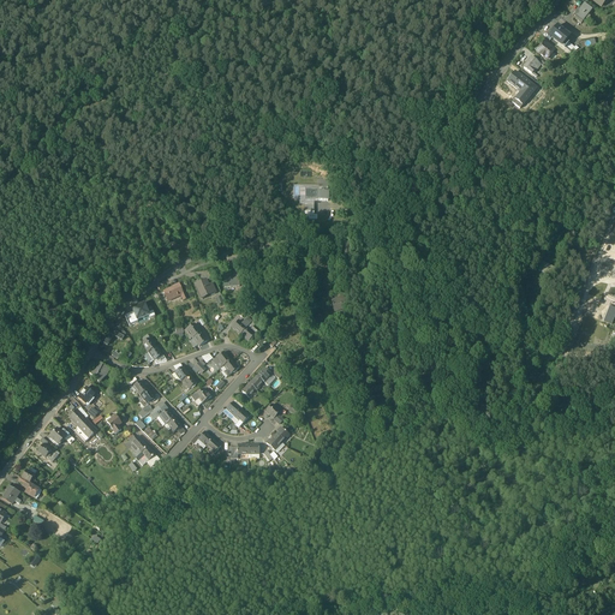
[(584,5),(574,17),(581,23),(591,11),(584,5)]
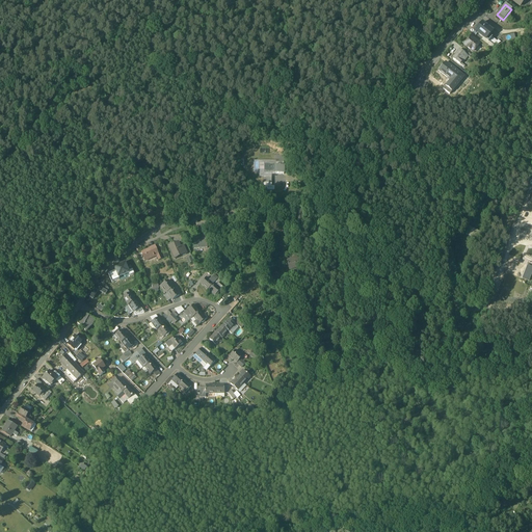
[(493,32),(482,23),(474,32),(487,43),(491,38),(489,36),(493,32)]
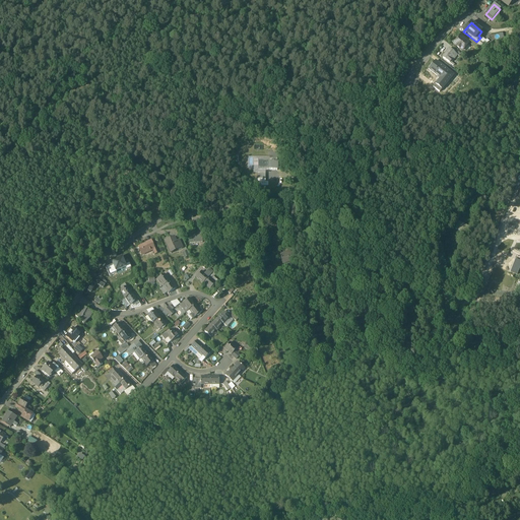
[(459,37),(453,45),(461,52),(461,51),(462,52),(463,51),(465,50),(464,48),(467,44),(467,43),(459,37)]
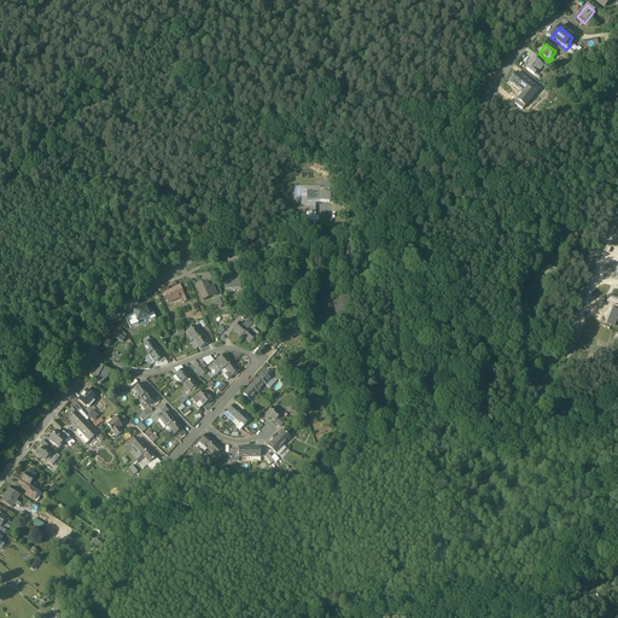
[(566,54),(558,48),(555,51),(555,52),(563,58),(566,54)]
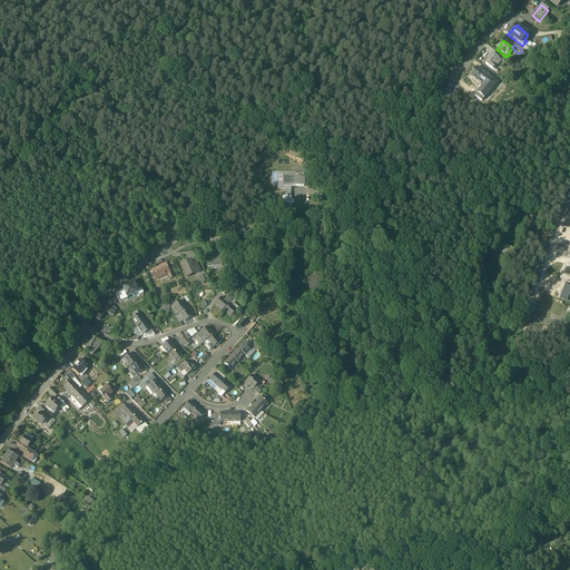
[(492,55),(484,65),(493,71),(494,70),(493,69),(500,61),(495,58),(492,55)]
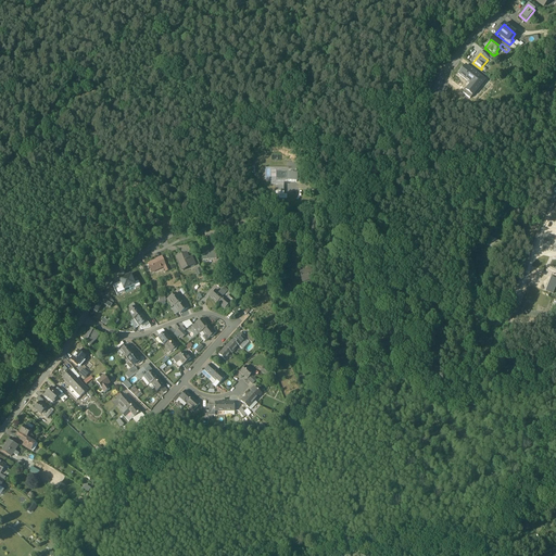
[(484,81),(465,66),(458,76),(470,85),(465,92),(472,98),(484,81)]
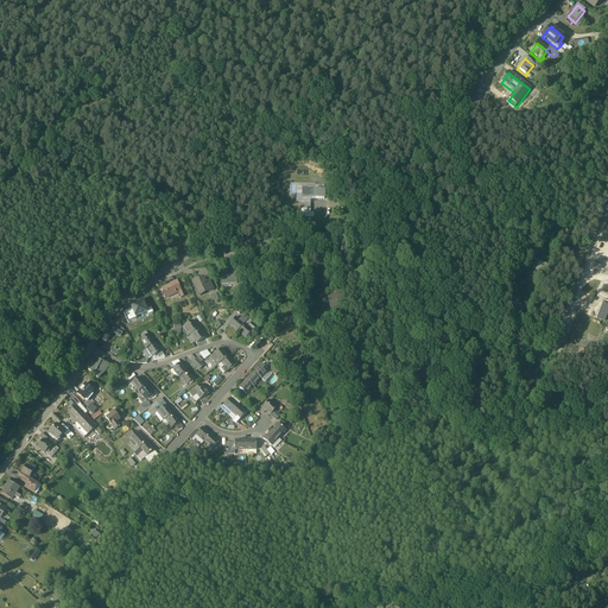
[(302,189),(302,202),(324,202),(324,189),(302,189)]
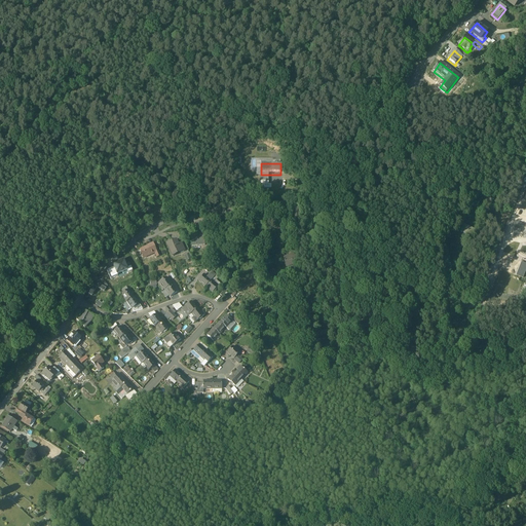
[(473,230),(464,226),(460,233),(462,234),(468,237),(470,236),(471,237),(473,233),(473,232),(472,231),(473,230)]
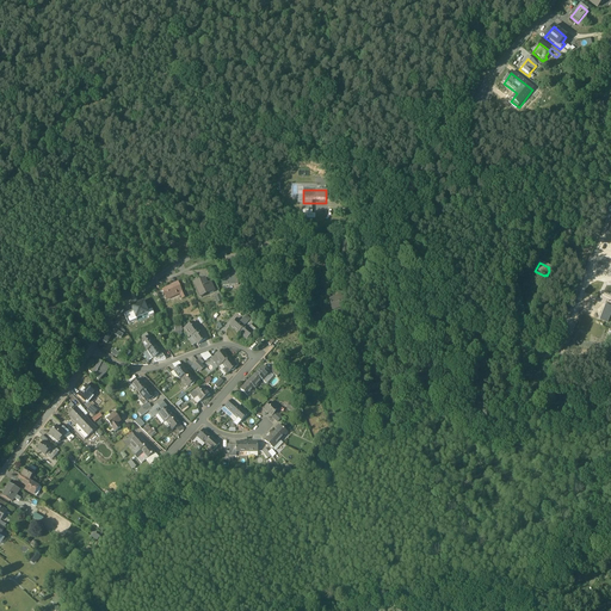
[(240,272),(232,273),(232,277),(222,278),(222,283),(224,283),(224,287),(229,285),(229,288),(238,287),(236,277),(240,277),(240,272)]
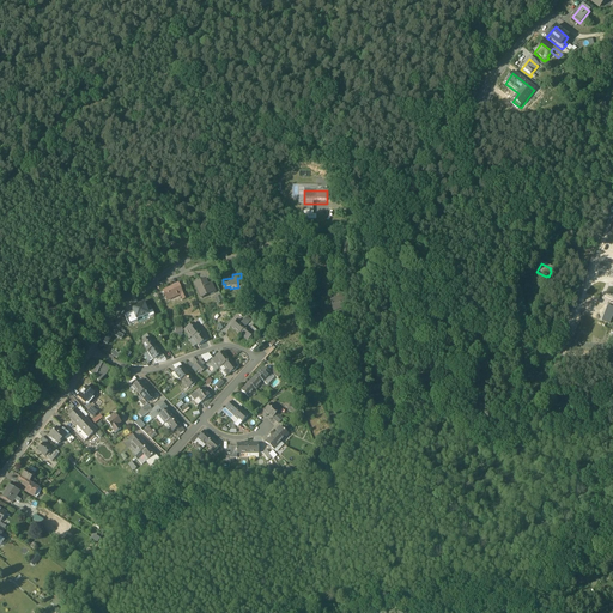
[(205,283),(199,286),(199,285),(196,286),(196,289),(201,299),(210,296),(210,297),(214,295),(211,286),(207,289),(205,283)]
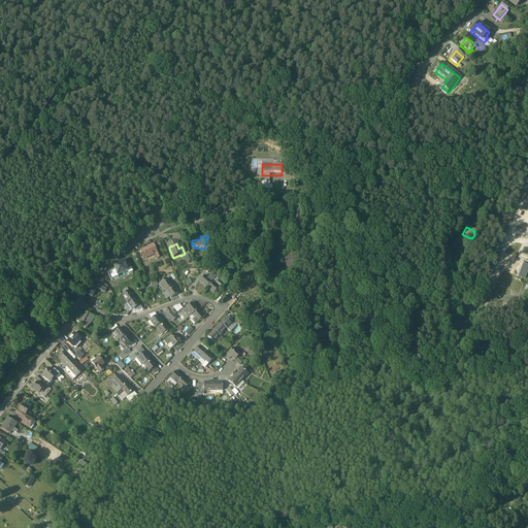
[(151,248),(140,252),(143,259),(144,260),(146,259),(146,258),(154,255),(155,256),(156,255),(157,259),(161,258),(158,251),(156,252),(154,245),(150,246),(151,248)]
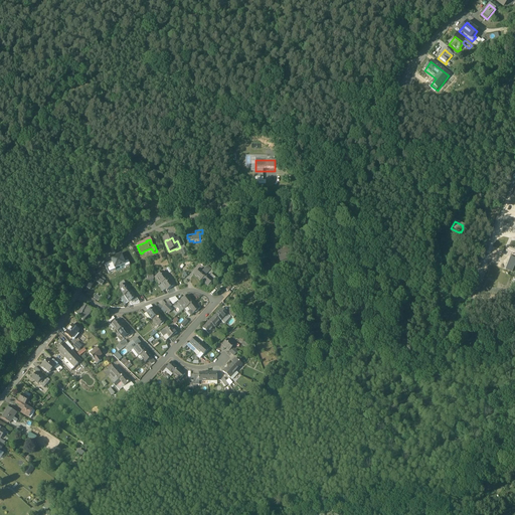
[(284,252),(277,254),(279,262),(285,261),(286,262),(290,261),(287,251),(284,252)]
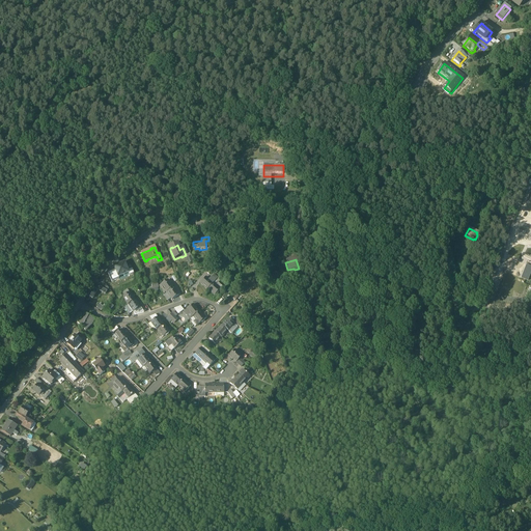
[(124,262),(114,268),(115,271),(118,277),(119,277),(129,273),(128,271),(124,262)]
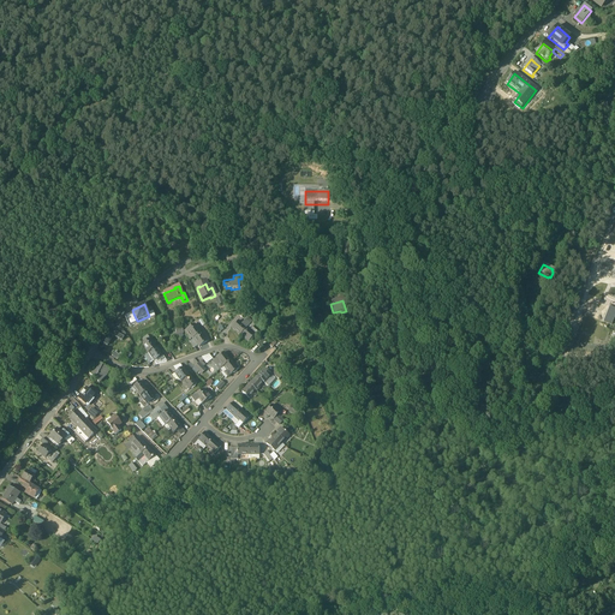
[(133,314),(125,317),(129,327),(138,323),(138,321),(137,321),(133,314)]
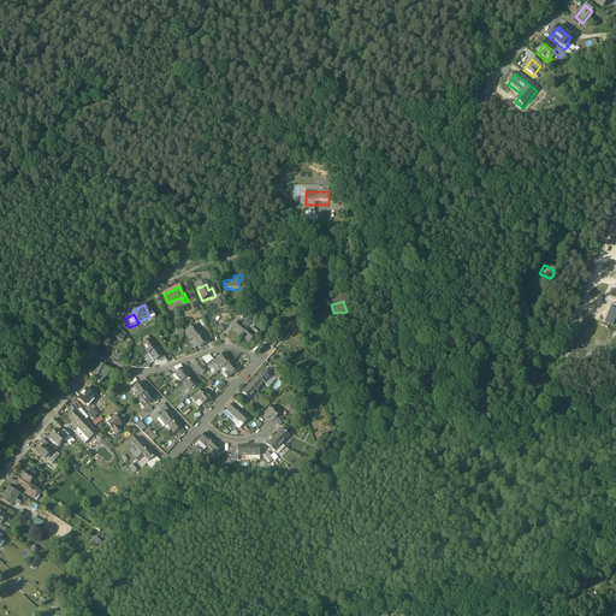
[(238,323),(232,330),(241,337),(241,336),(247,330),(247,329),(249,326),(250,326),(246,321),(242,326),(238,323)]
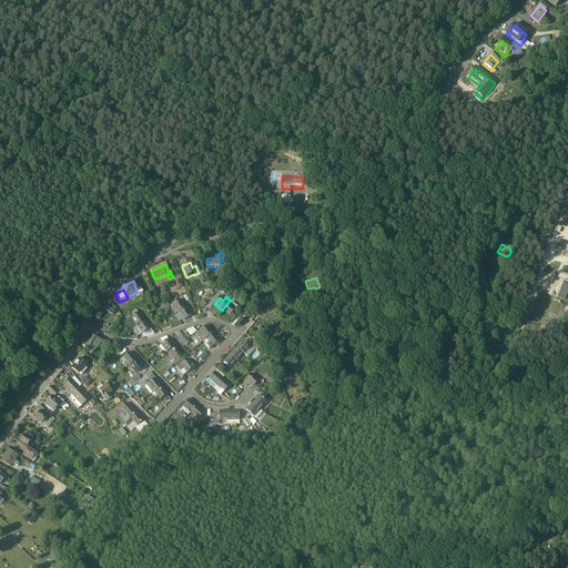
[(180,300),(172,305),(178,313),(179,313),(185,308),(180,300)]
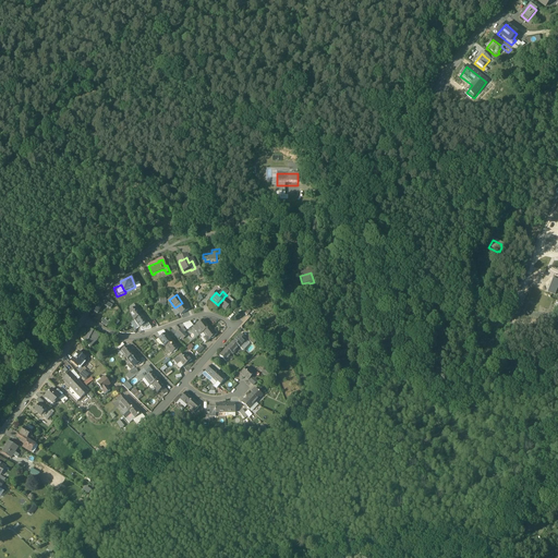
[(233,302),(226,295),(223,298),(231,304),(233,302)]
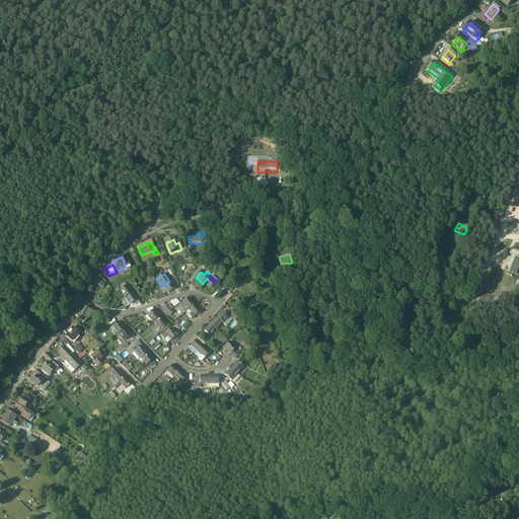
[(208,277),(208,278),(203,283),(210,289),(215,283),(208,277)]
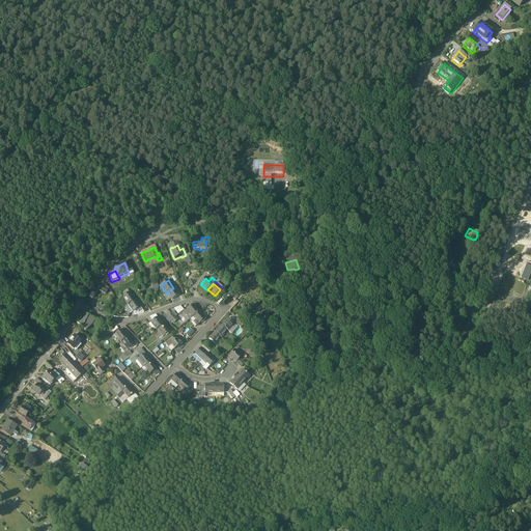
[(173,288),(167,292),(172,300),(178,296),(173,287),(173,288)]
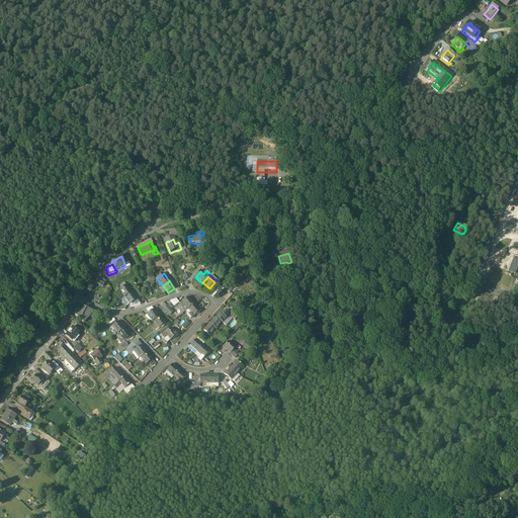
[(126,285),(119,290),(124,297),(125,297),(132,293),(126,285)]
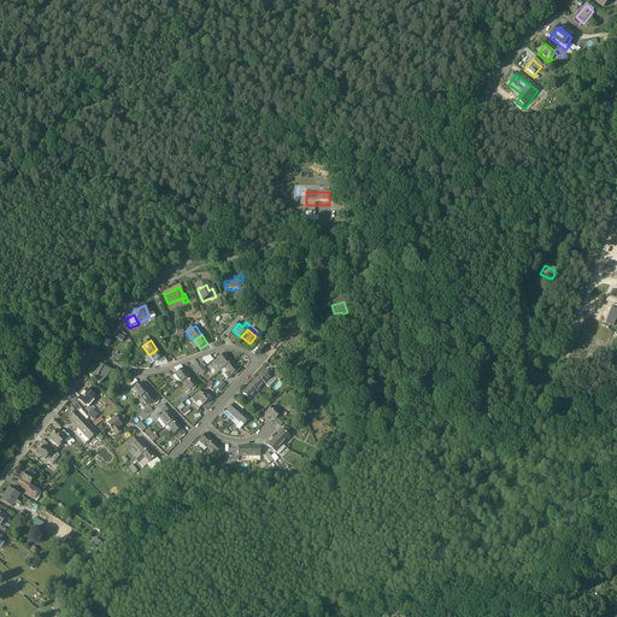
[(157,350),(150,354),(156,363),(163,358),(157,348),(157,350)]
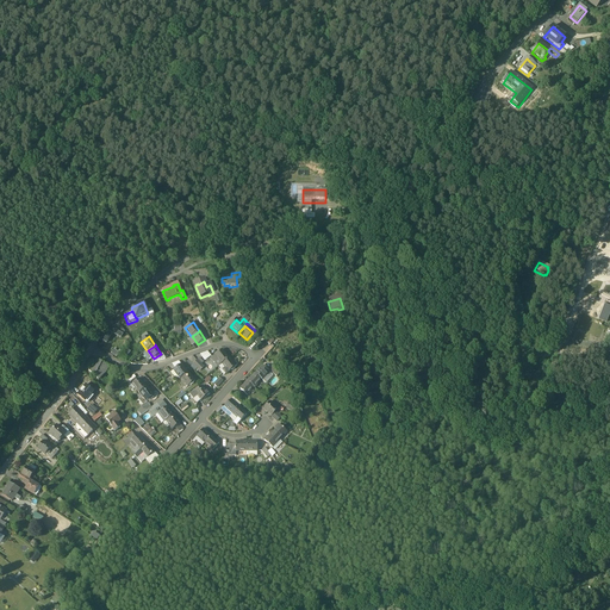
[(222,350),(215,356),(222,365),(229,359),(222,350)]
